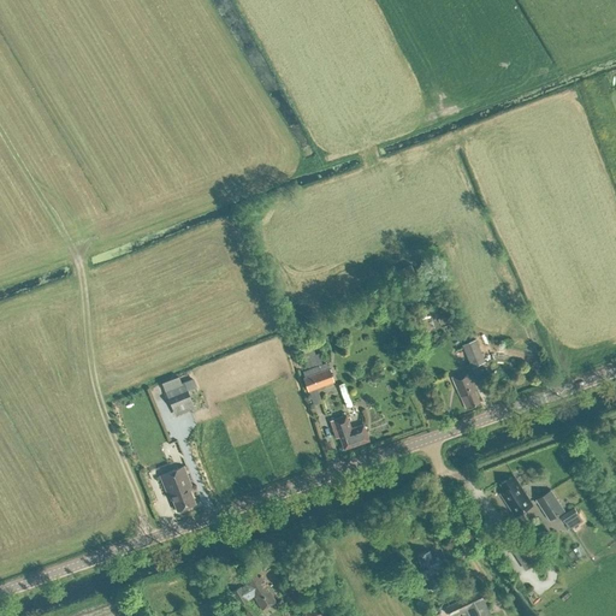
[(396,270),(392,256),(371,262),(374,274),(396,270)]
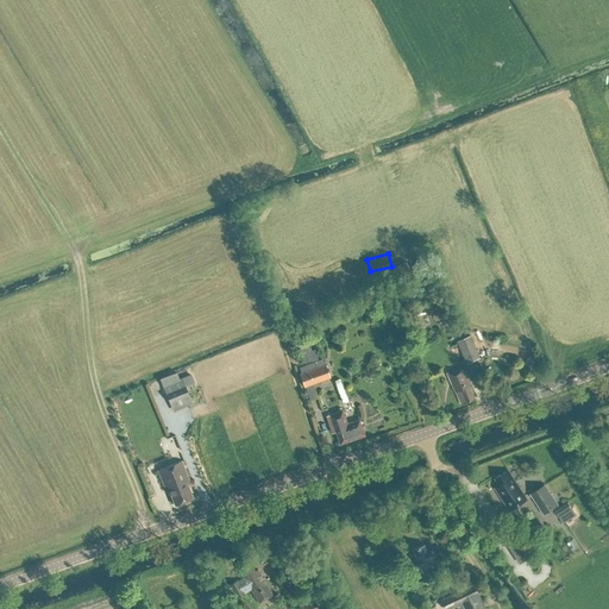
[(295,334),(303,363),(318,358),(315,349),(312,350),(306,332),(295,334)]
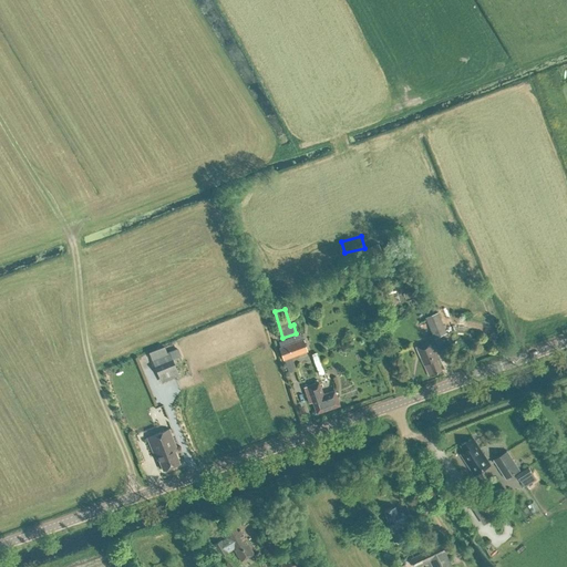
[(434,337),(446,332),(439,312),(426,317),(434,337)]
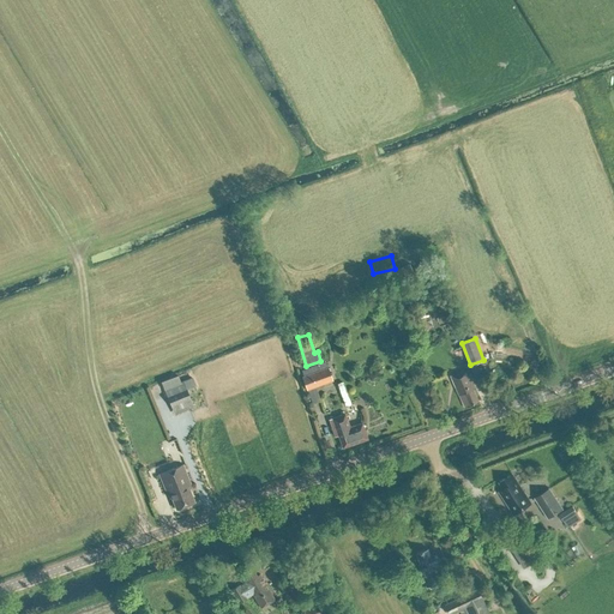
[(306,390),(332,380),(325,361),(301,369),(302,375),(301,375),(306,390)]
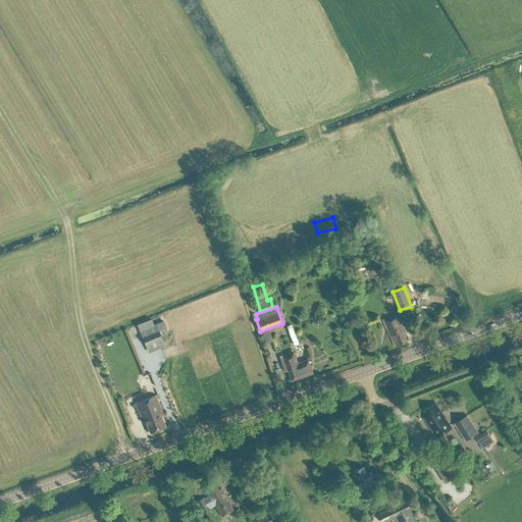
[(405,323),(412,321),(407,308),(400,311),(405,323)]
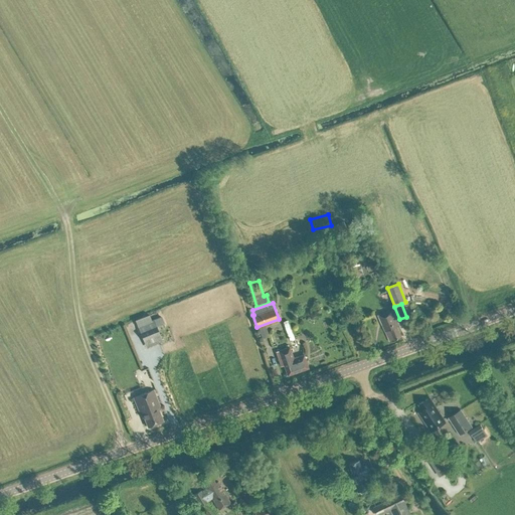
[(390,341),(401,336),(397,326),(398,325),(391,309),(377,315),(385,331),(390,341)]
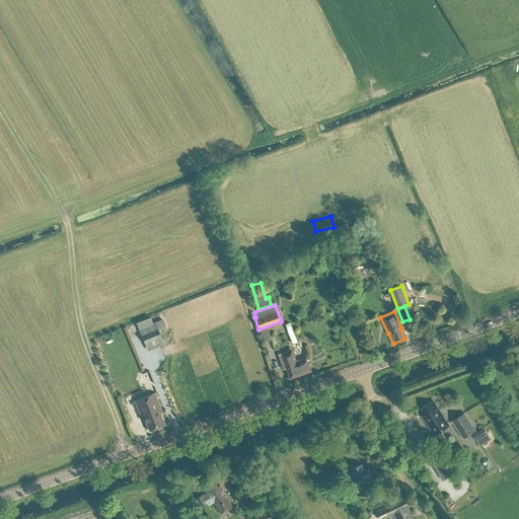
[(163,344),(157,327),(141,335),(148,351),(163,344)]
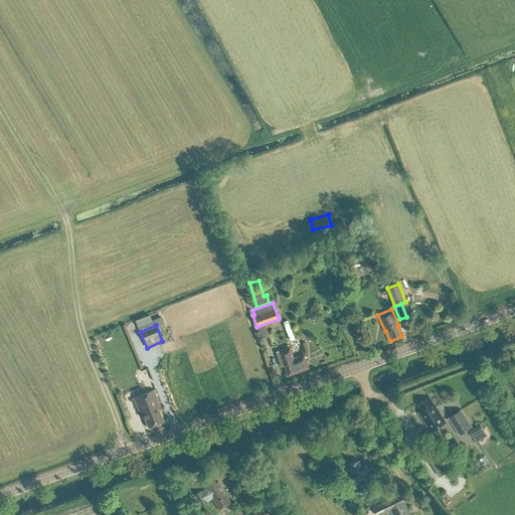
[(287,375),(308,368),(304,356),(294,360),(289,347),(276,351),(281,365),(284,364),(287,375)]
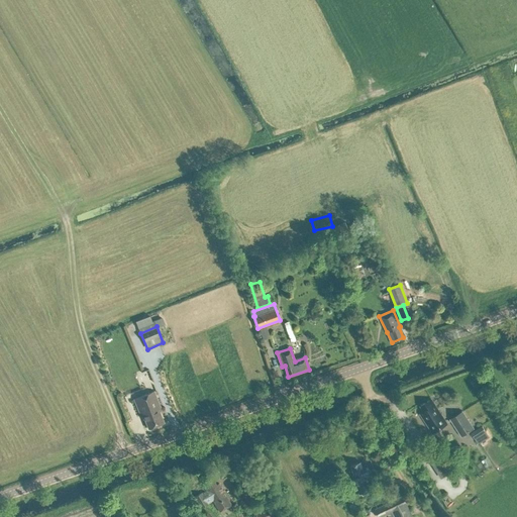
[(148,428),(164,422),(160,409),(162,409),(154,390),(134,397),(140,414),(142,414),(148,428)]
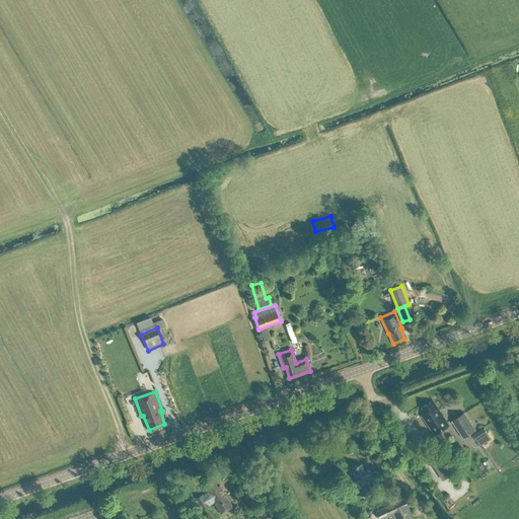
[(426,414),(422,416),(435,436),(449,426),(434,401),(422,409),(426,414)]
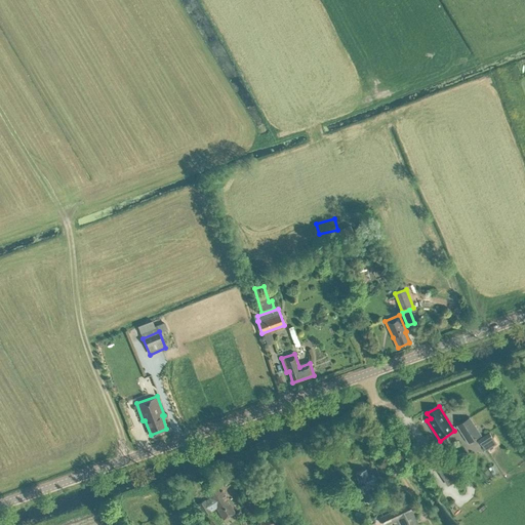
[(481,435),(470,417),(457,426),(469,443),(481,435)]
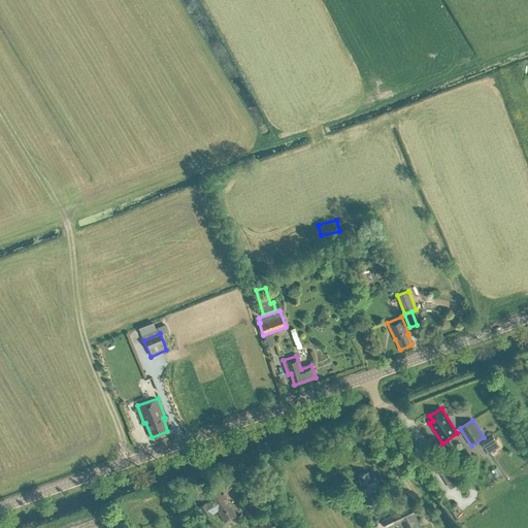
[(489,453),(499,447),(492,435),(482,441),(489,453)]
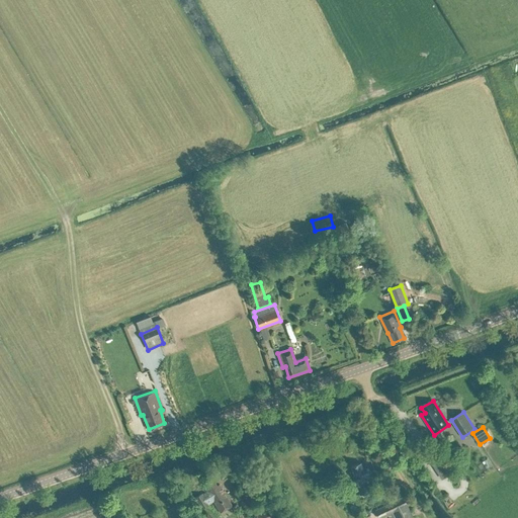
[(440,451),(431,457),(444,478),(453,471),(440,451)]
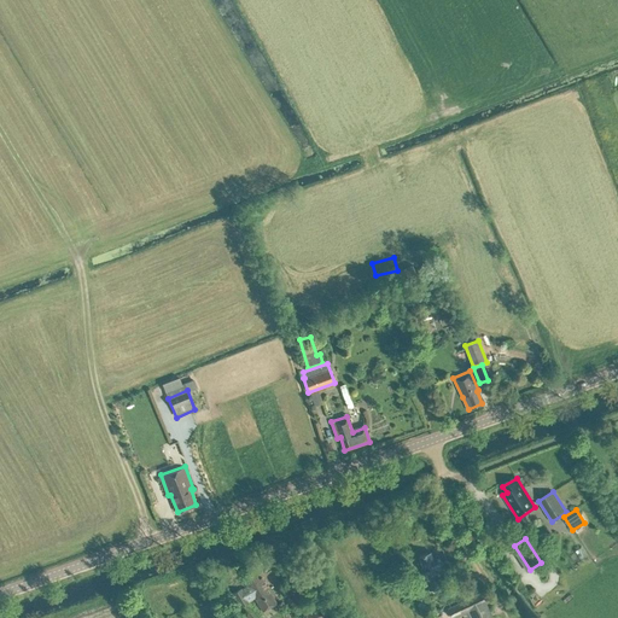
[(425,570),(423,571),(430,590),(447,584),(443,575),(445,573),(443,567),(449,565),(444,553),(433,557),(432,552),(419,557),(425,570)]
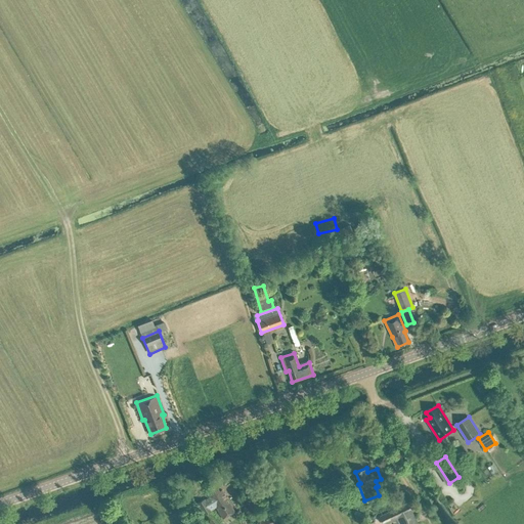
[(204,484),(206,489),(210,496),(205,499),(205,498),(198,503),(204,514),(211,510),(216,507),(223,518),(235,511),(222,489),(219,491),(212,478),(206,482),(206,483),(204,484)]
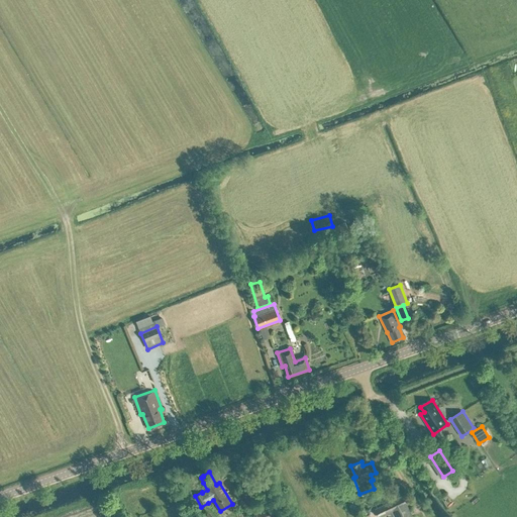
[(254,481),(263,495),(271,490),(263,476),(254,481)]
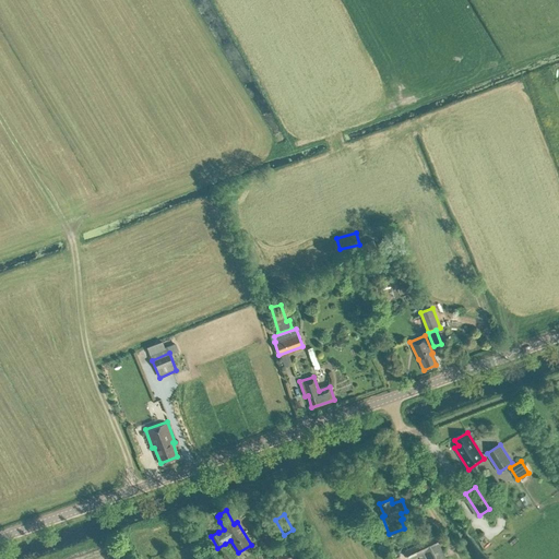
[(405,550),(409,558),(412,558),(424,554),(426,558),(447,558),(435,535),(405,550)]
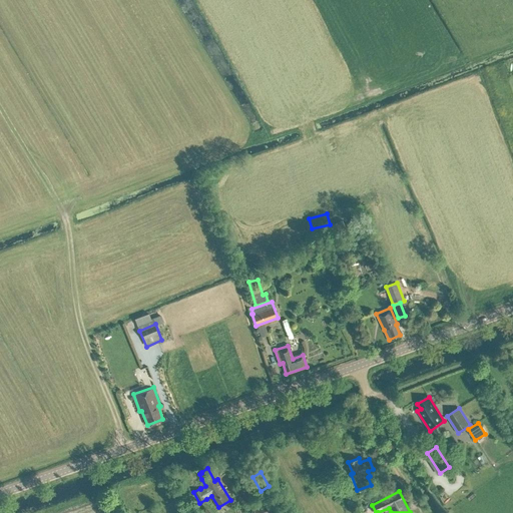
[(255,508),(251,510),(252,512),(270,512),(272,512),(266,502),(265,503),(264,502),(254,507),(255,508)]
